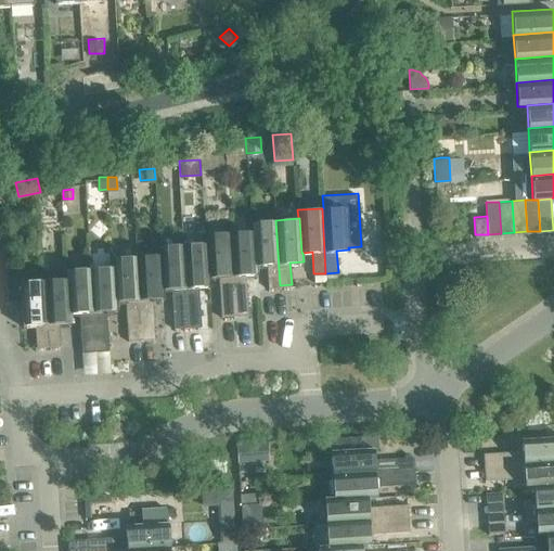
[(252,221),(252,230),(253,230),(255,265),(256,265),(267,264),(268,286),(280,285),(275,220),(252,221)]
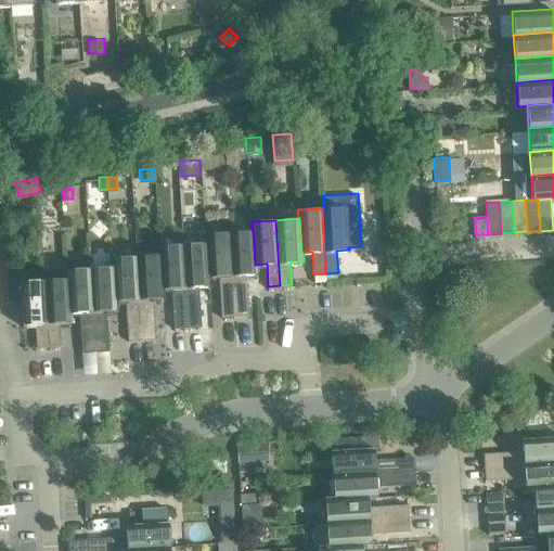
[(253,230),(252,230),(230,231),(234,314),(248,314),(246,279),(244,279),(244,274),(257,273),(256,265),(255,265),(253,230)]
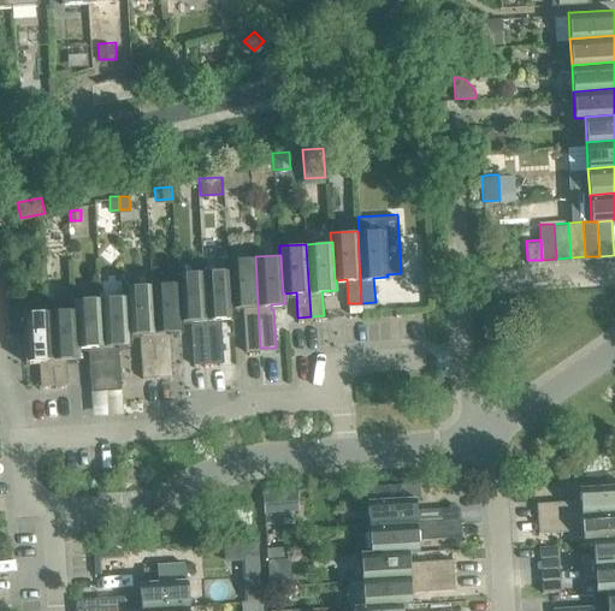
[(228,259),(229,268),(231,307),(232,306),(246,306),(246,310),(243,310),(246,349),(260,348),(255,256),(228,259)]
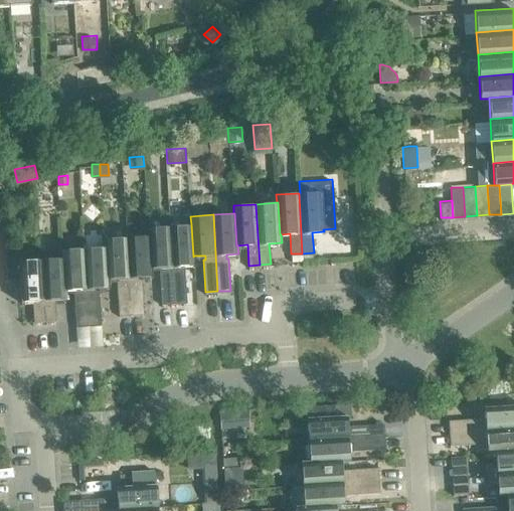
[(191,224),(169,226),(174,302),(186,302),(184,270),(183,270),(182,266),(194,265),(194,256),(193,257),(191,224)]
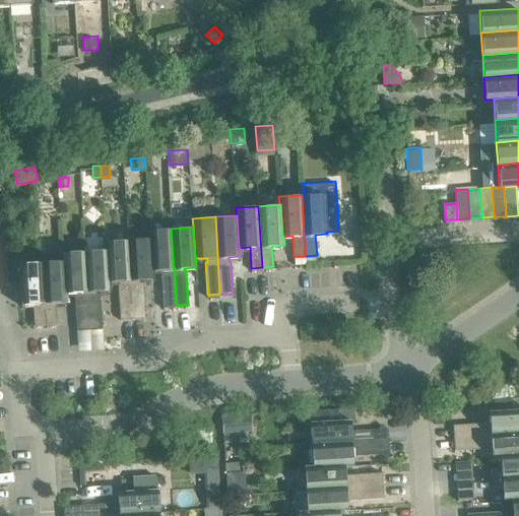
[(148,230),(148,238),(149,238),(151,270),(152,269),(163,269),(163,273),(161,273),(164,306),(176,305),(171,229),(148,230)]
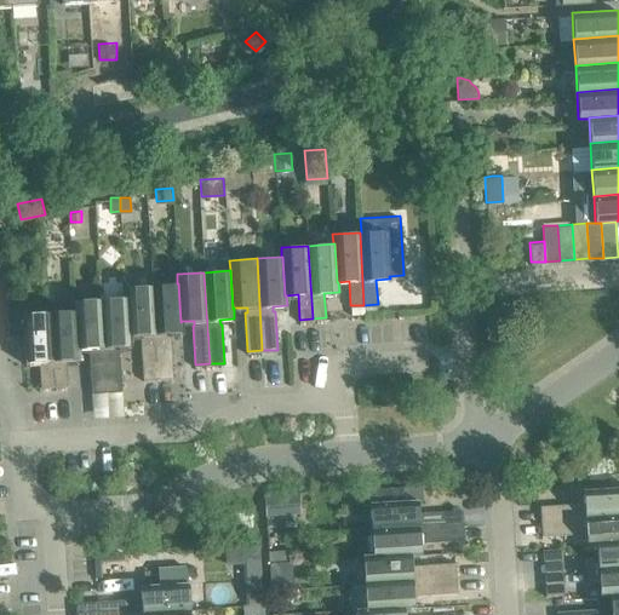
[(178,283),(177,283),(153,285),(158,377),(173,377),(171,338),(168,338),(168,332),(183,332),(182,321),(181,322),(178,283)]
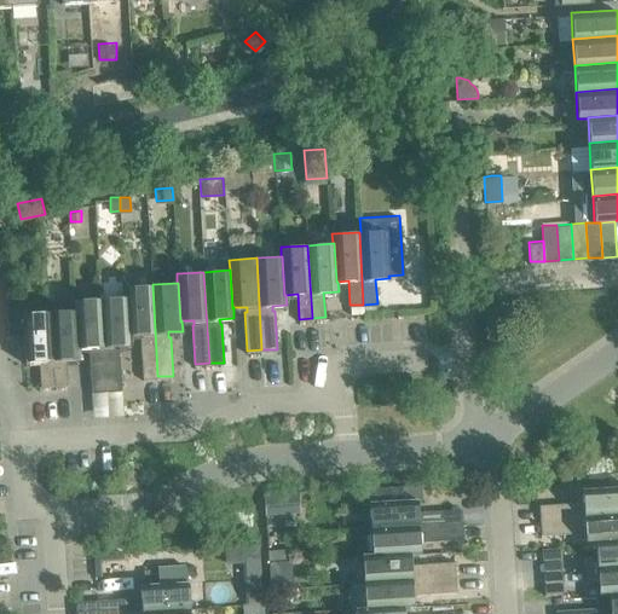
[(125,287),(126,296),(127,296),(130,334),(131,334),(143,334),(143,339),(140,339),(143,377),(157,376),(152,284),(125,287)]
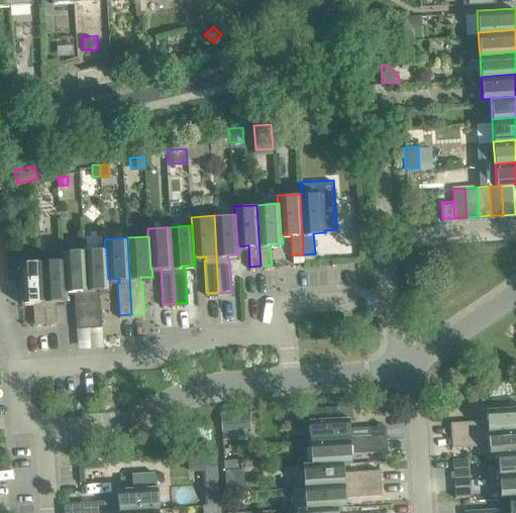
[(106,247),(105,247),(84,248),(89,325),(101,325),(99,293),(97,293),(97,289),(109,288),(109,279),(108,279),(106,247)]
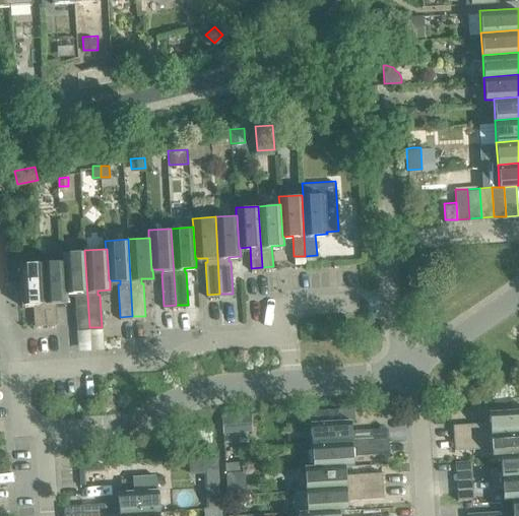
[(65,292),(66,292),(76,292),(76,296),(74,296),(76,328),(89,327),(84,250),(62,252),(62,260),(63,260),(65,292)]
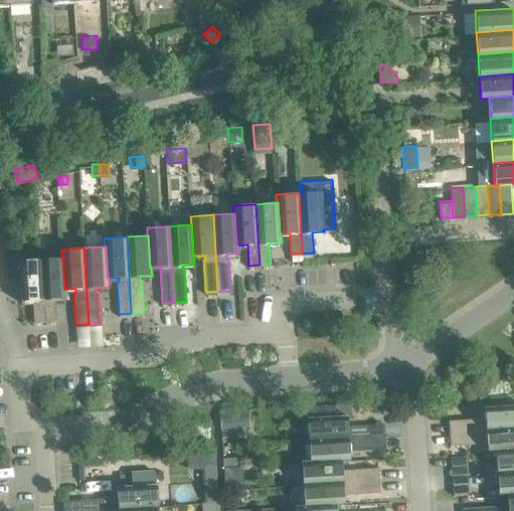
[(66,298),(65,289),(64,289),(62,258),(61,258),(41,259),(44,320),(55,319),(54,298),(66,298)]
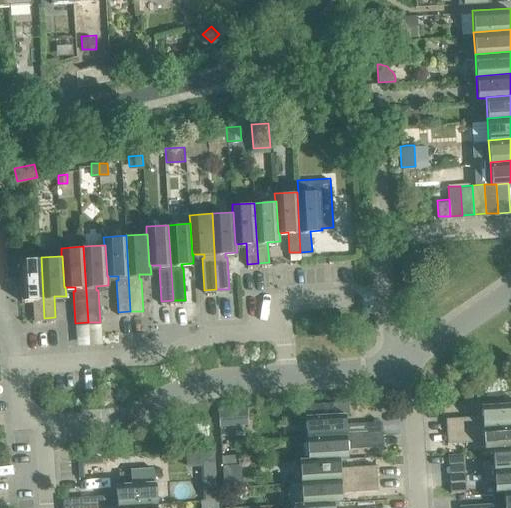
[(33,318),(44,318),(41,257),(18,259),(21,299),(32,298),(33,318)]
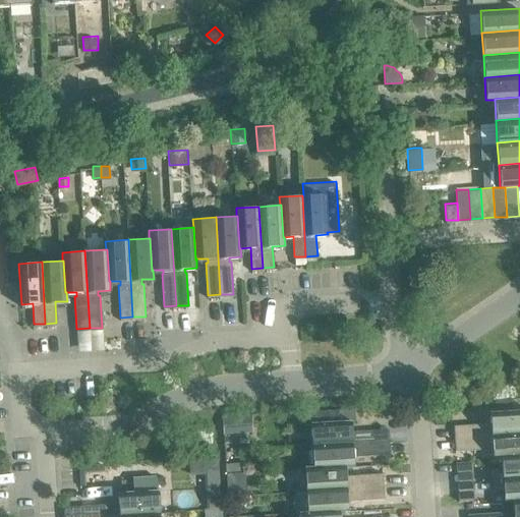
[(512,397),(495,398),(496,405),(513,404),(512,397)]
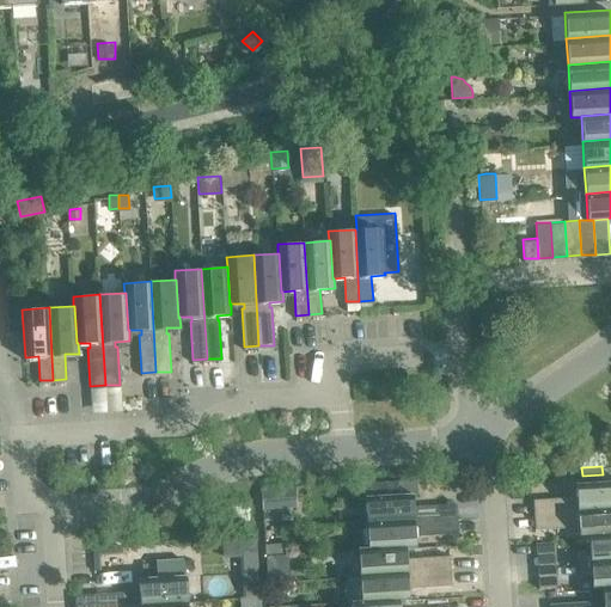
[(417,478),(398,479),(399,492),(411,491),(417,491),(417,478)]
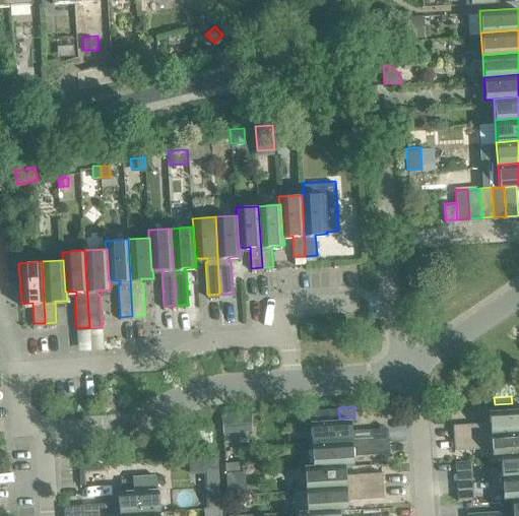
[(337,407),(304,409),(304,421),(310,421),(338,418),(337,407)]
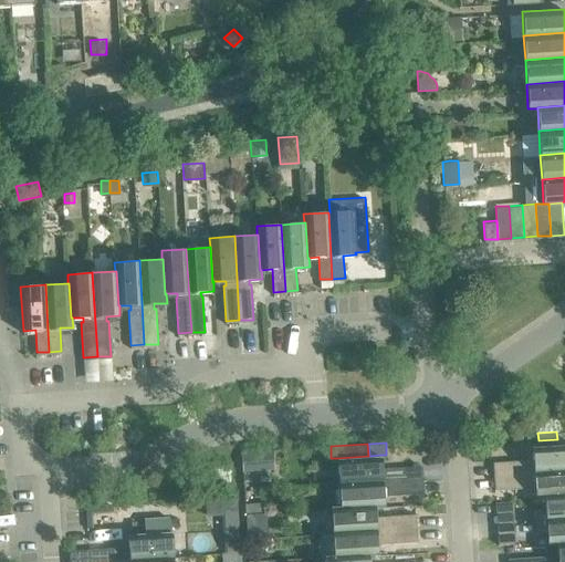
[(493,475),(564,469),(564,444),(532,447),(533,460),(529,460),(529,458),(493,460),(493,475)]
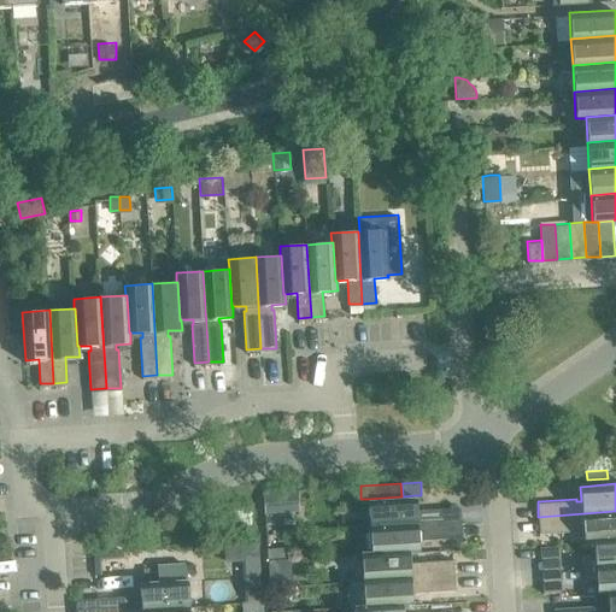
[(298,489),(263,492),(264,511),(299,508),(298,489)]
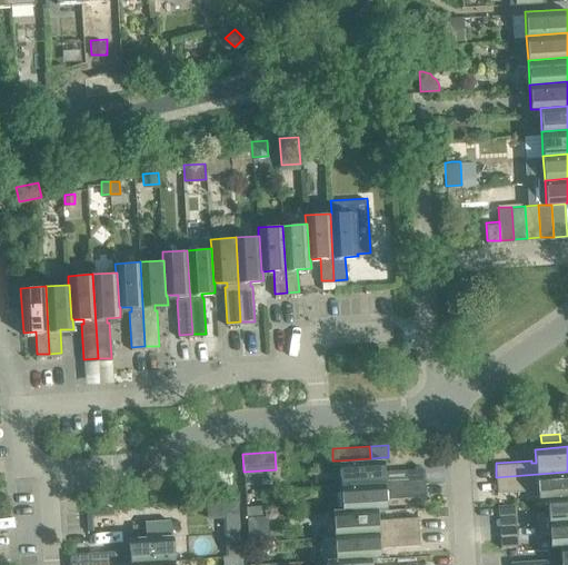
[(339,461),(340,485),(425,481),(424,466),(388,468),(388,471),(384,471),(382,457),(371,458),(370,458),(339,461)]
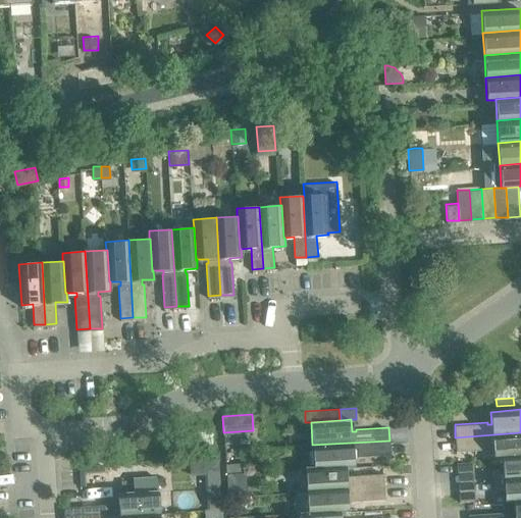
[(520,432),(455,437),(456,450),(488,448),(488,446),(492,446),(493,457),(502,457),(502,456),(520,454),(520,432)]
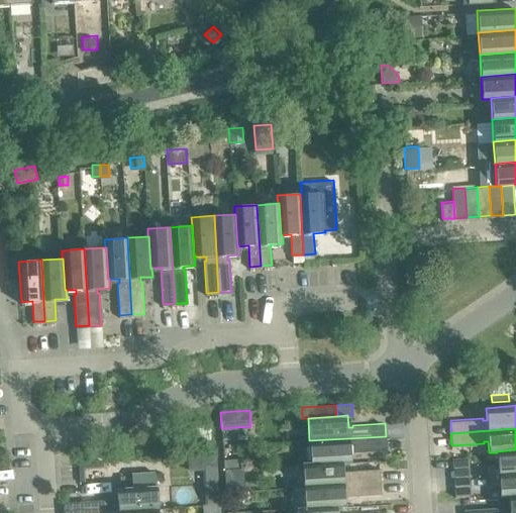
[(309,440),(310,462),(310,463),(342,460),(342,462),(350,462),(349,448),(354,448),(354,450),(387,448),(386,436),(309,440)]
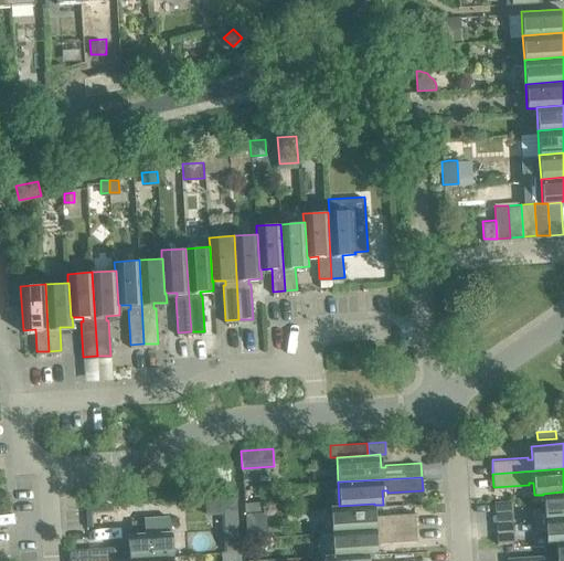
[(534,518),(563,516),(563,491),(543,494),(543,495),(544,505),(533,506),(534,518)]
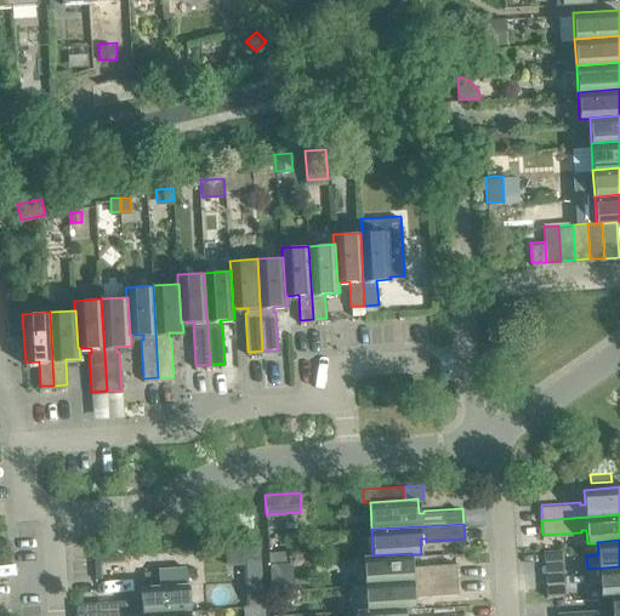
[(544,549),(545,560),(562,559),(562,548),(544,549)]
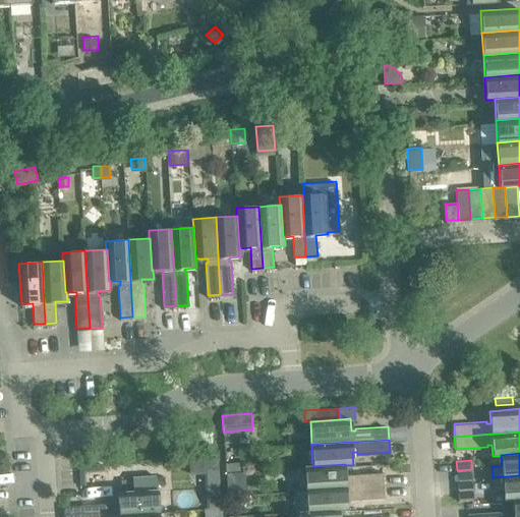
[(240,461),(225,462),(225,471),(241,470),(240,461)]
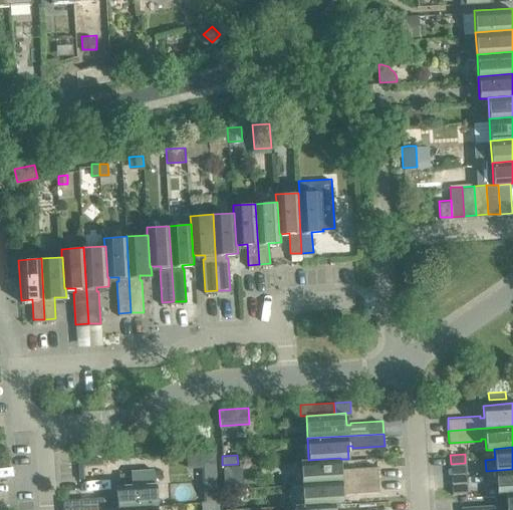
[(300,459),(301,482),(377,477),(377,465),(344,467),(345,469),(340,469),(340,459),(340,458),(308,460),(308,459),(300,459)]
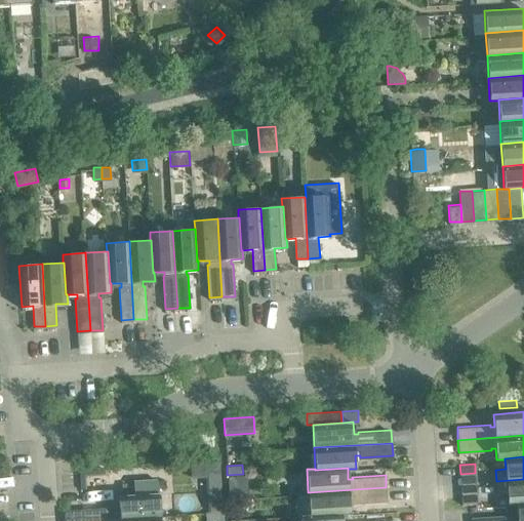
[(243,474),(227,475),(229,497),(248,496),(247,474),(243,474)]
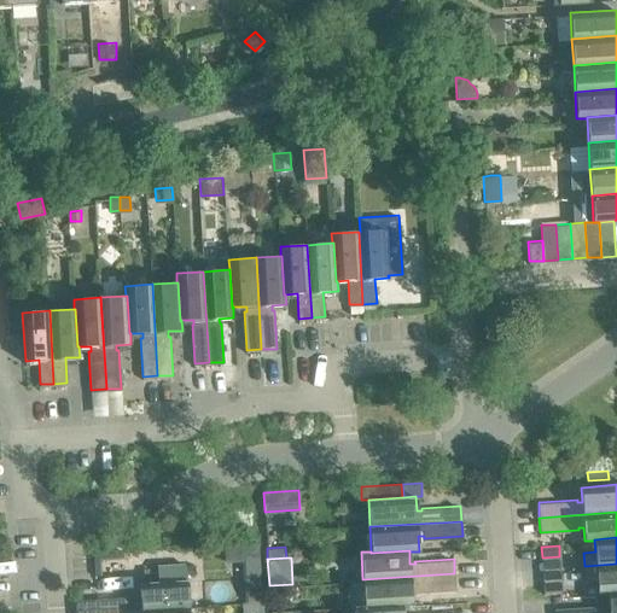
[(97,597),(98,612),(188,607),(187,579),(186,579),(185,561),(157,564),(158,581),(139,582),(140,597),(135,597),(135,595),(97,597)]
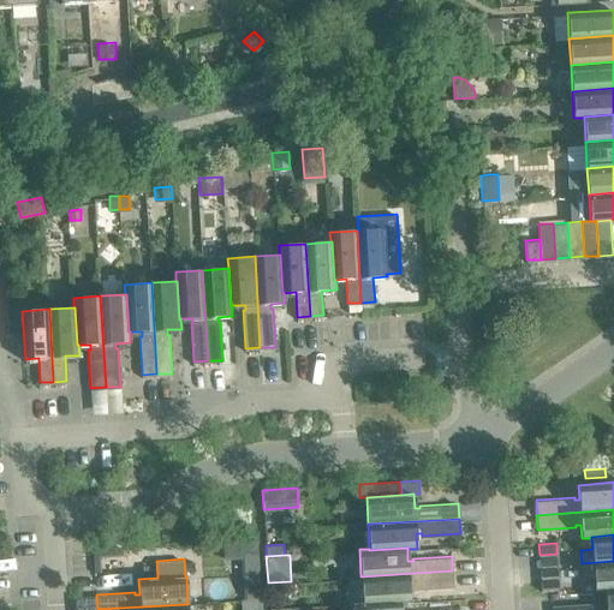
[(613,561),(582,563),(583,576),(594,576),(595,590),(604,590),(604,588),(613,587),(613,561)]
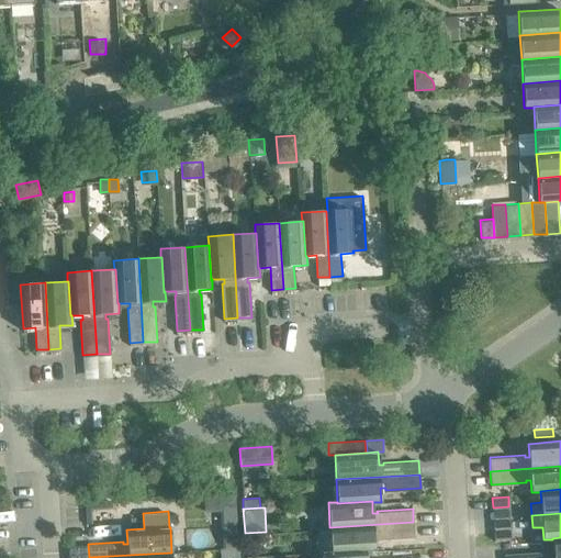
[(329,527),(332,550),(332,551),(366,549),(366,550),(374,549),(374,536),(379,536),(379,538),(414,536),(413,522),(329,527)]
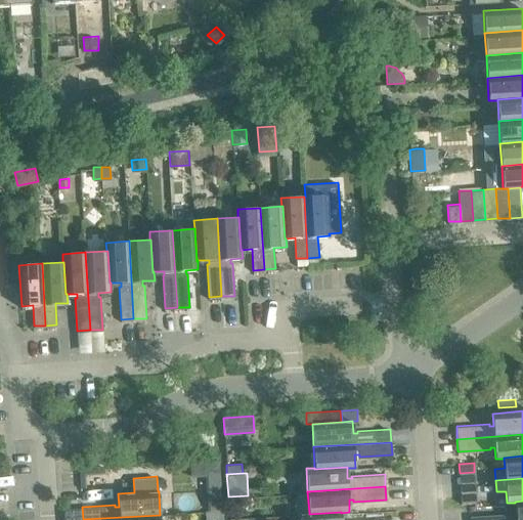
[(461,492),(462,502),(476,501),(476,491),(461,492)]
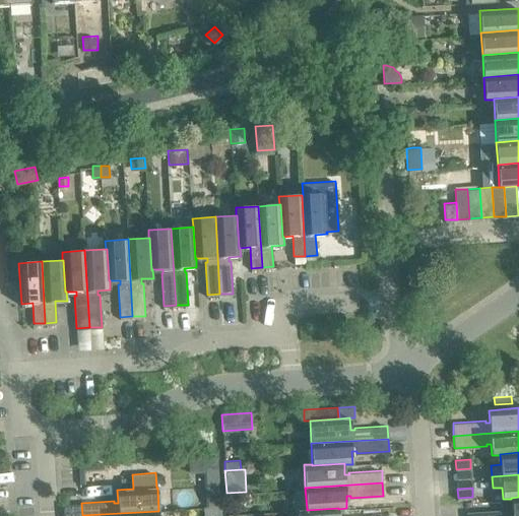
[(518,497),(511,498),(511,499),(512,509),(467,511),(466,515),(518,515),(518,497)]
